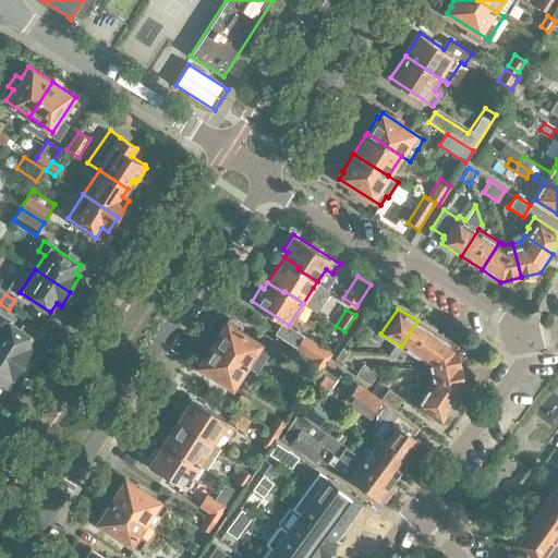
[(230,317),(213,344),(249,367),(264,344),(242,329),(243,327),(230,317)]
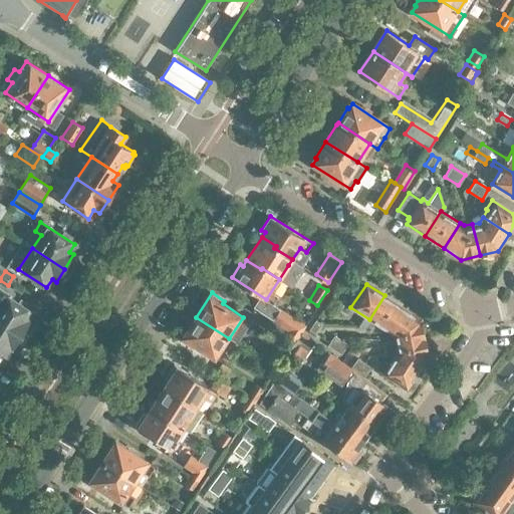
[(2,293),(0,296),(0,321),(21,335),(30,321),(26,319),(31,311),(2,293)]
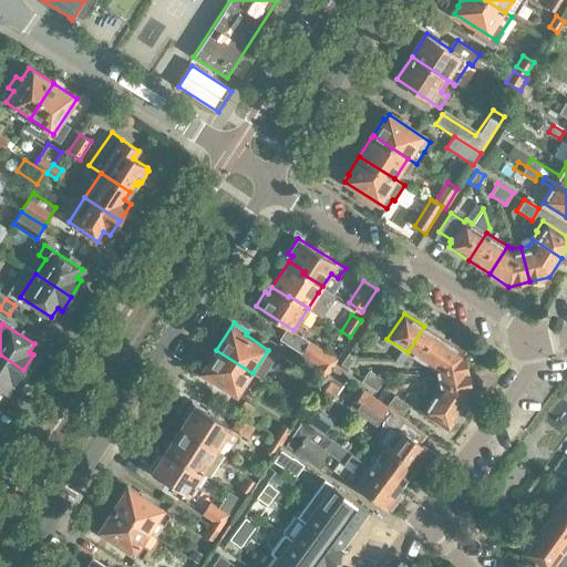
[(424,326),(408,352),(428,364),(444,339),(424,326)]
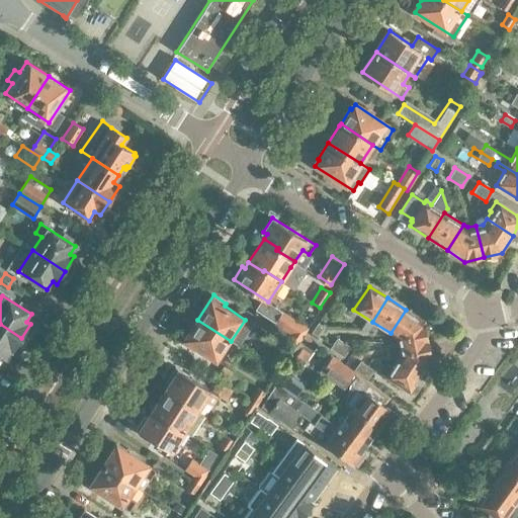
[(399,347),(428,340),(425,322),(406,310),(391,333),(397,337),(399,347)]
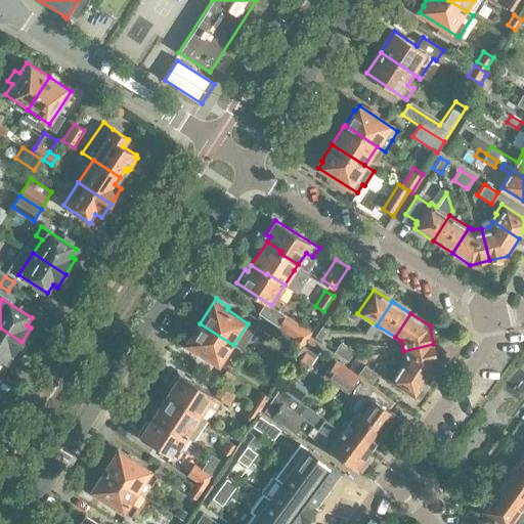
[(307,340),(311,332),(292,318),(285,331),(295,338),(297,337),(305,342),(307,340)]
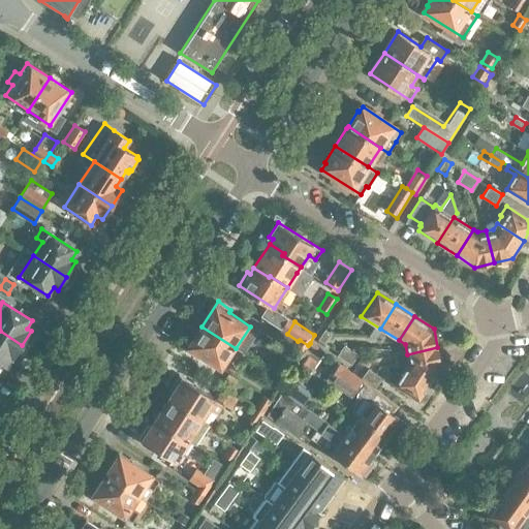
[(236,348),(201,327),(186,349),(199,358),(201,354),(221,368),(236,348)]
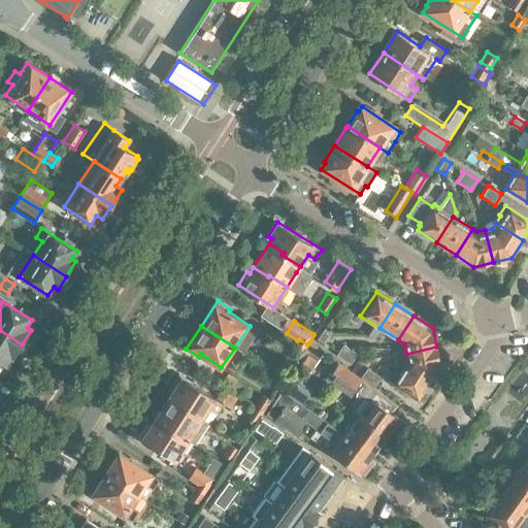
[(332,334),(325,329),(318,340),(325,344),(332,334)]
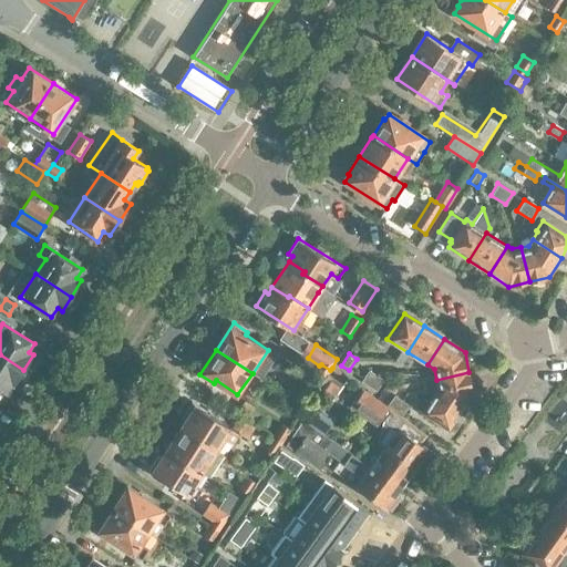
[(14,385),(23,370),(0,354),(0,389),(3,391),(10,382),(14,385)]
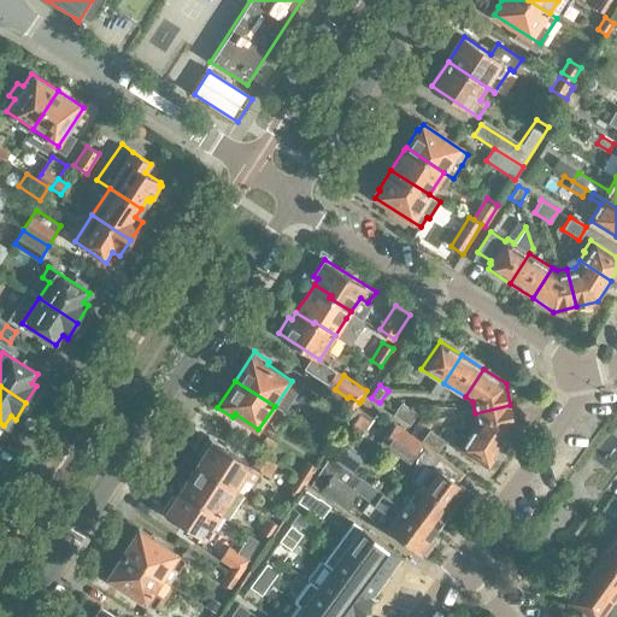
[(351,416),(359,403),(350,397),(347,398),(341,410),(351,416)]
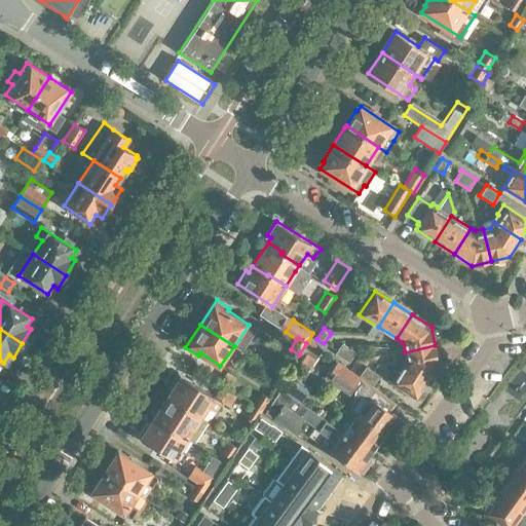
[(349,348),(342,343),(335,354),(342,359),(349,348)]
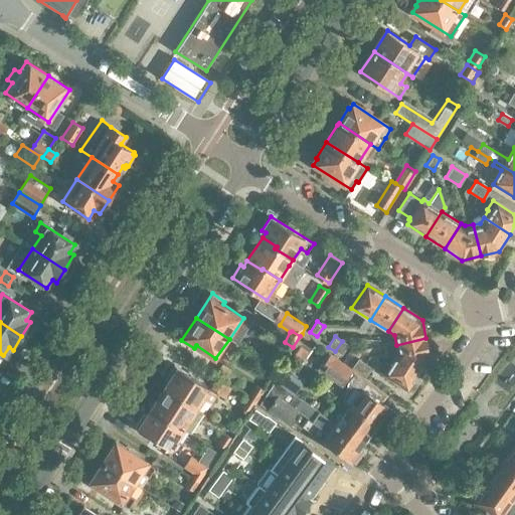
[(418,373),(430,357),(425,338),(396,345),(398,352),(394,358),(418,373)]
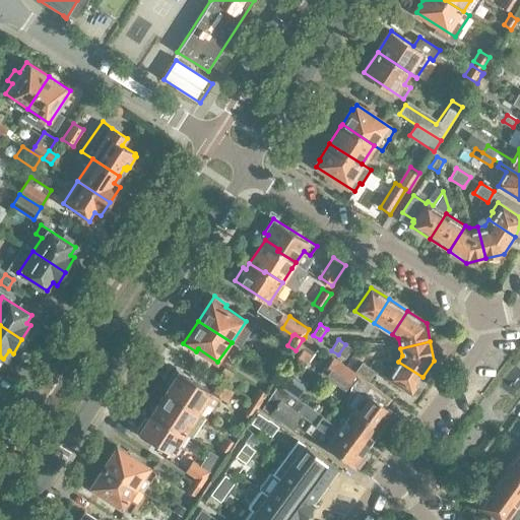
[(307,344),(296,362),(303,367),(315,349),(307,344)]
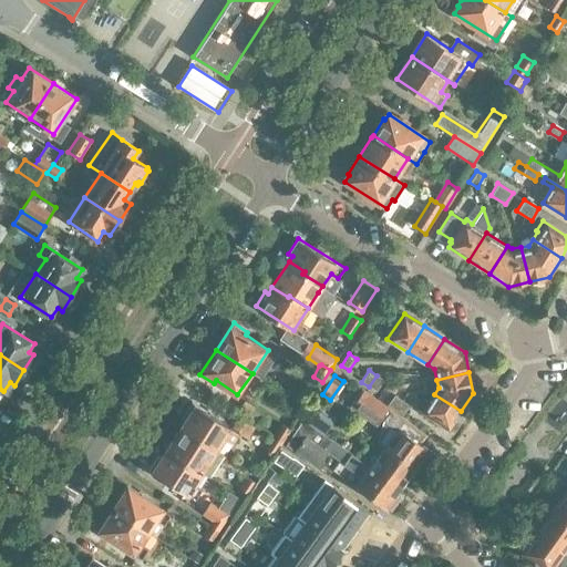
[(369,387),(377,392),(384,380),(377,375),(369,387)]
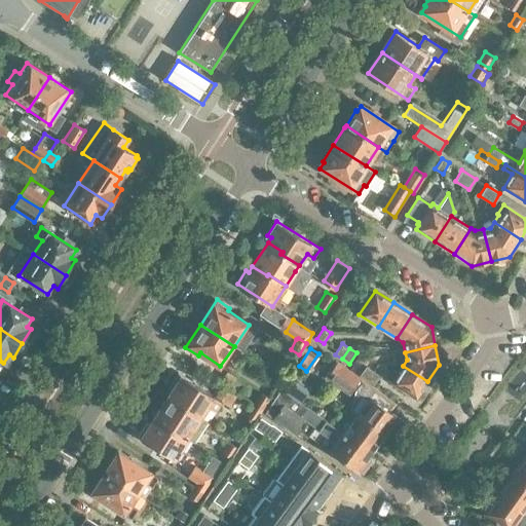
[(361,376),(347,368),(339,363),(328,378),(348,392),(361,376)]
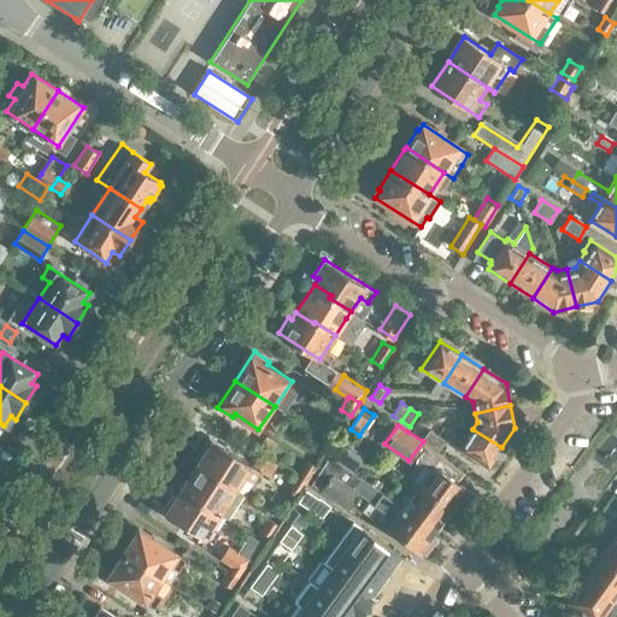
[(430,447),(440,435),(432,429),(423,441),(430,447)]
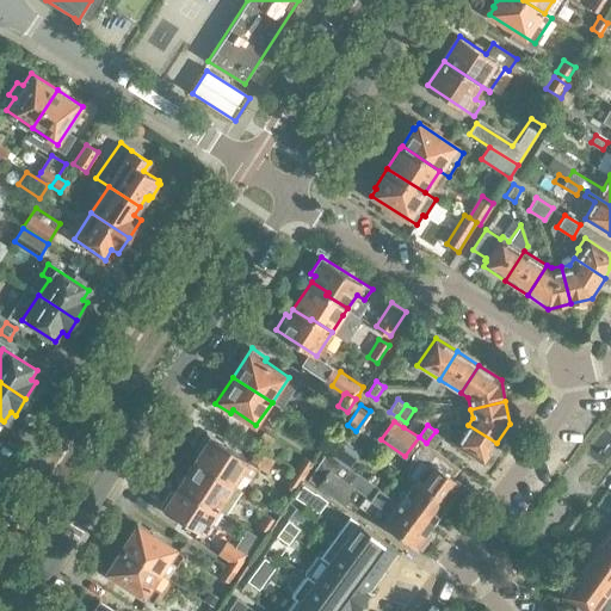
[(497,443),(468,425),(463,432),(458,429),(450,442),(482,462),(497,443)]
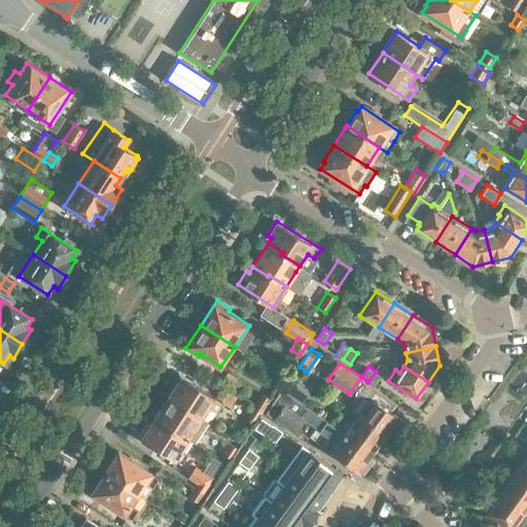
[(279,386),(282,389),(301,402),(312,385),(290,369),(279,386)]
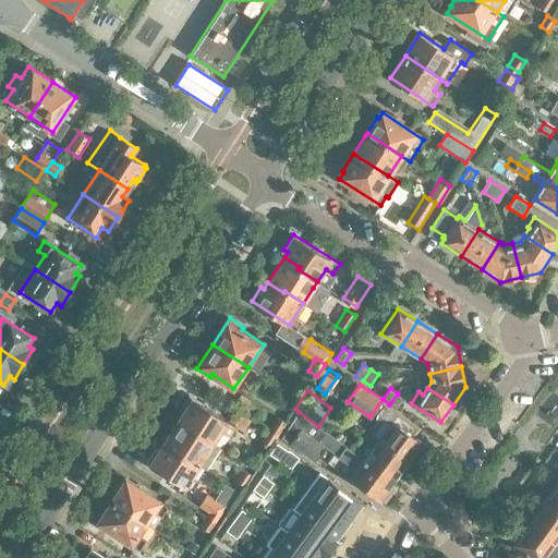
[(404,399),(398,393),(389,404),(396,410),(404,399)]
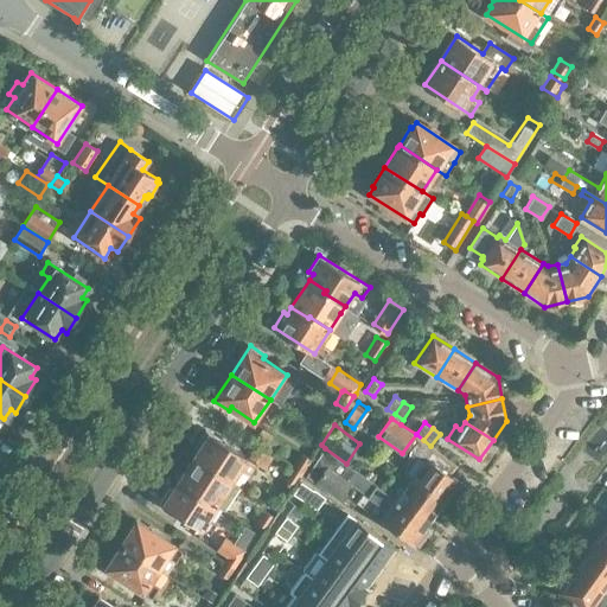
[(248,472),(255,461),(206,429),(196,446),(199,448),(195,455),(212,467),(211,470),(231,481),(241,467),(248,472)]
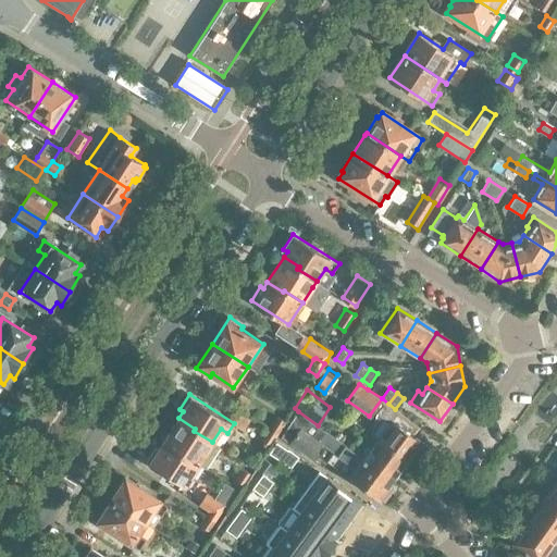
[(250,400),(240,394),(233,406),(244,412),(250,400)]
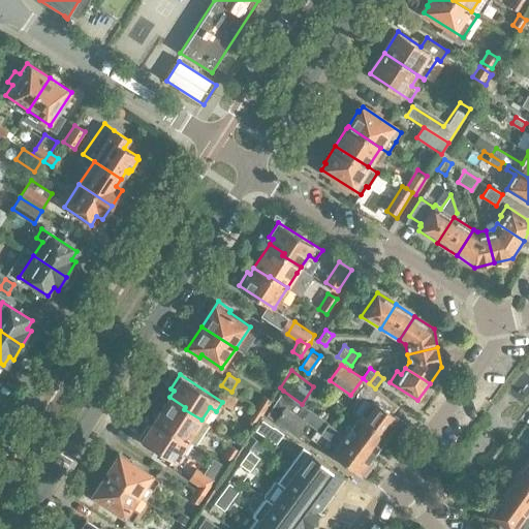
[(283,391),(267,414),(296,435),(297,434),(305,423),(336,445),(332,454),(362,476),(372,462),(368,460),(373,453),(362,444),(360,446),(344,435),(302,404),(283,391)]
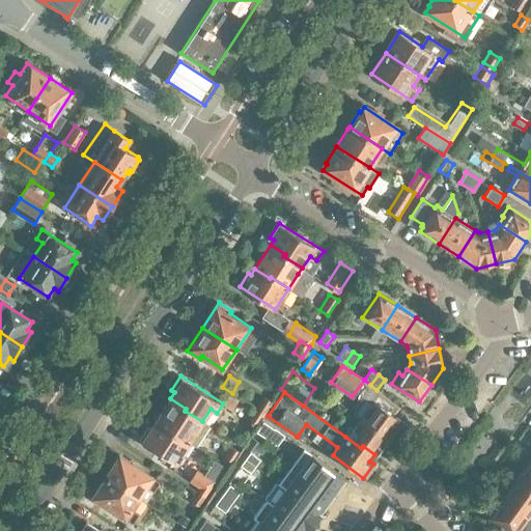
[(229,393),(223,403),(231,409),(239,398),(229,393)]
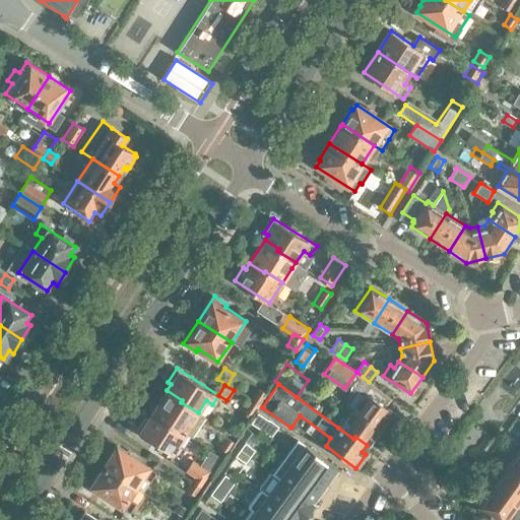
[(266,394),(258,389),(250,401),(258,406),(266,394)]
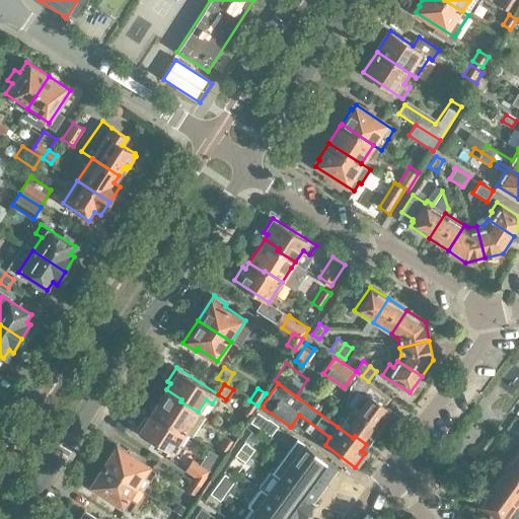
[(357,402),(352,409),(380,430),(386,422),(384,420),(391,411),(374,398),(360,388),(352,399),(357,402)]
